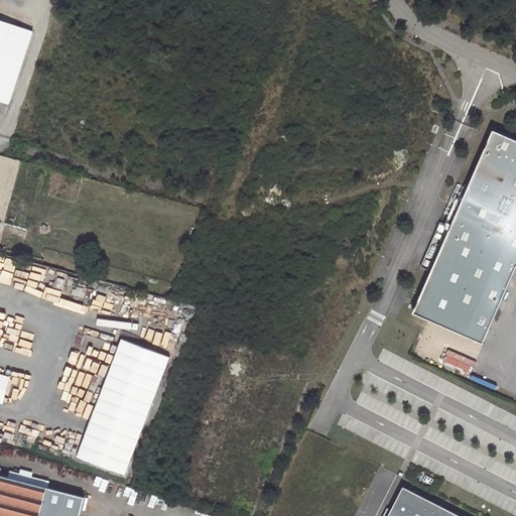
[(0,19),(0,100),(9,104),(33,31),(0,19)]
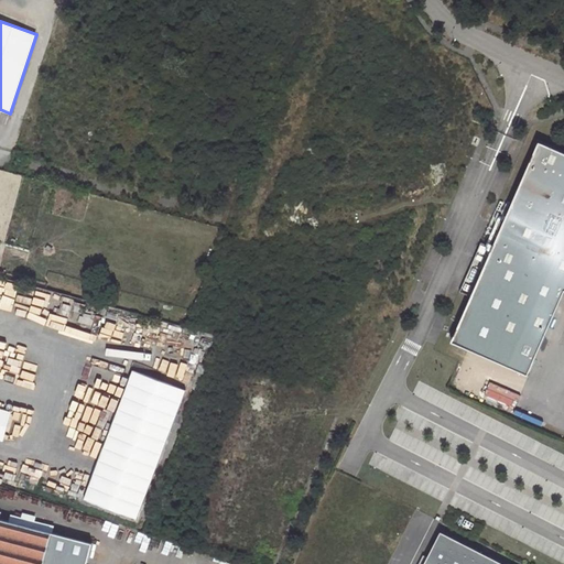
[(451,340),(527,373),(563,289),(563,151),(538,140),(451,340)]
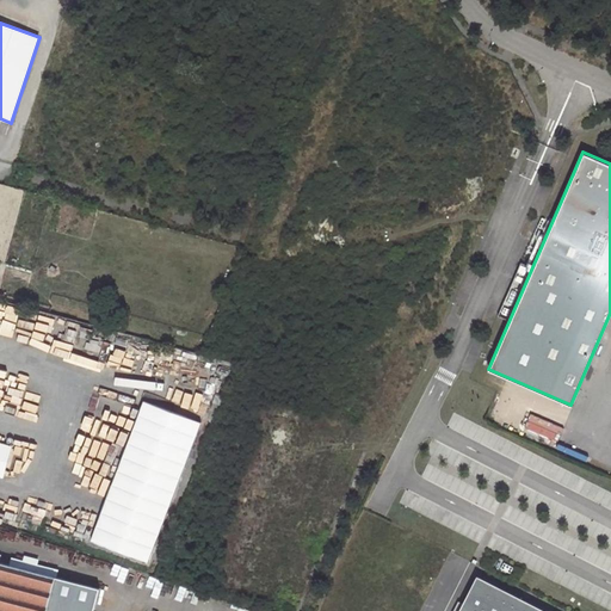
[(144,402),(93,538),(147,559),(198,423),(144,402)]
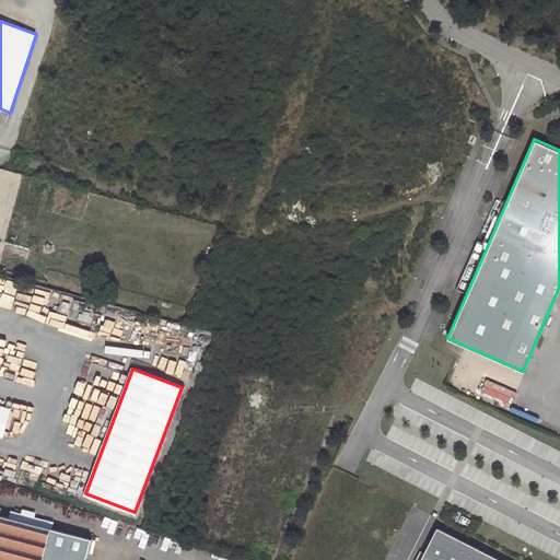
[(11,517),(53,528),(54,523),(12,512),(11,517)]
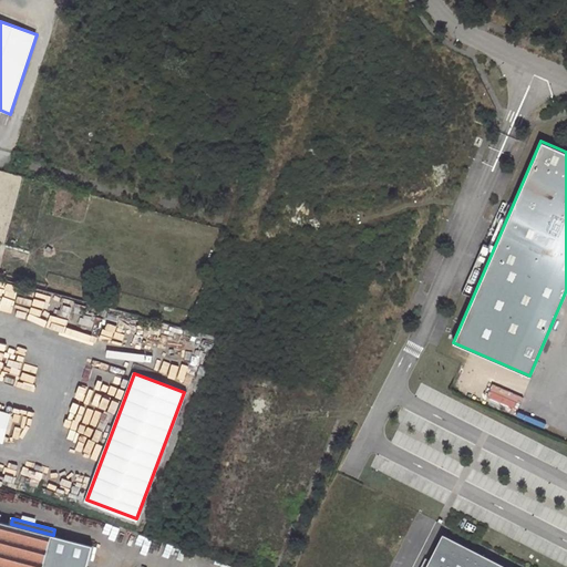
[(42,566),(51,540),(0,525),(0,566),(42,566)]
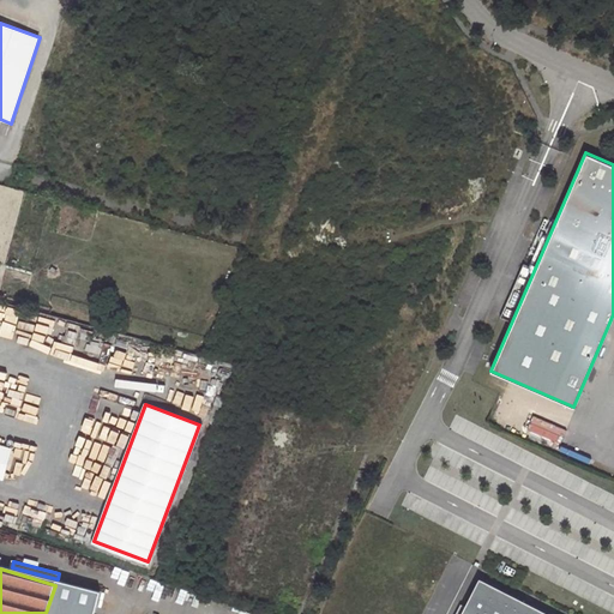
[(462,613),(552,613),(481,578),(462,613)]
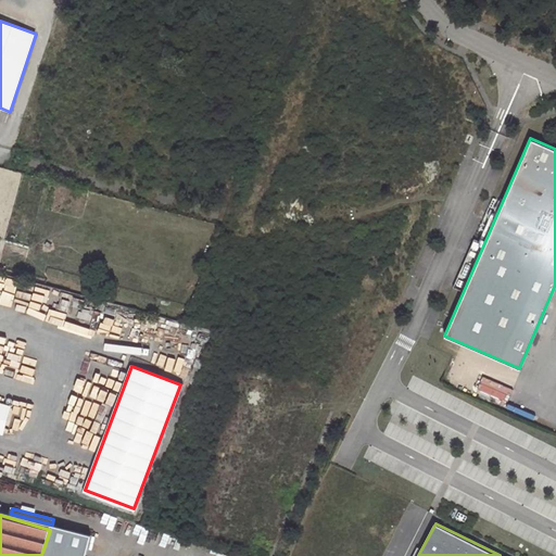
[(71,555),(76,536),(50,530),(41,555),(71,555)]
